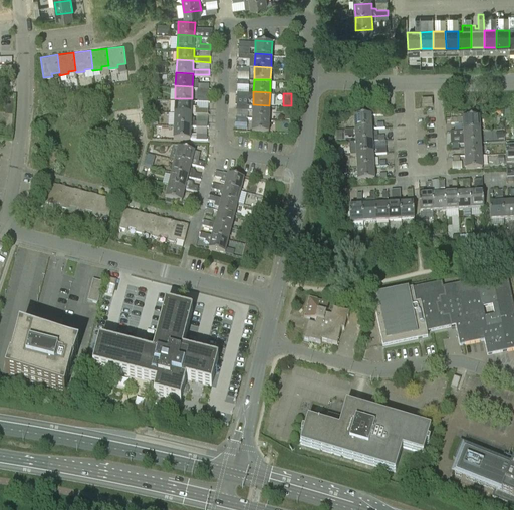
[(192,104),(192,98),(175,98),(175,110),(191,111),(191,112),(208,112),(208,107),(198,107),(197,104),(192,104)]
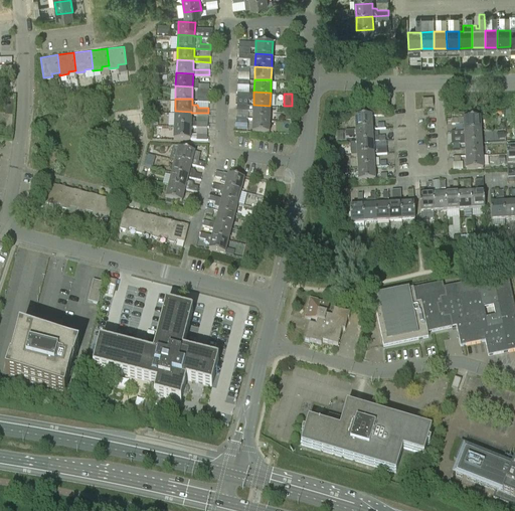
[(252,117),(270,118),(270,106),(253,105),(252,117)]
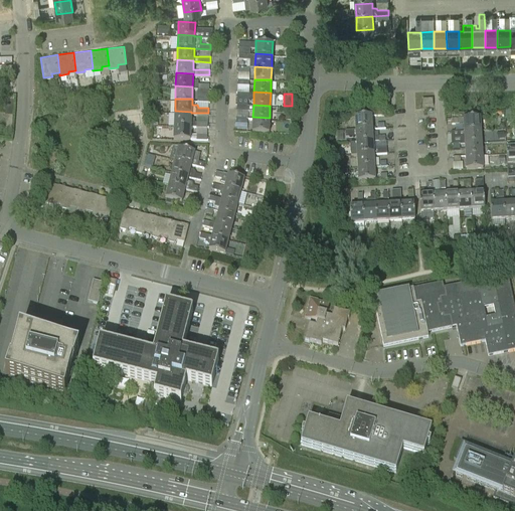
[(191,124),(191,113),(191,112),(175,111),(174,124),(191,124)]
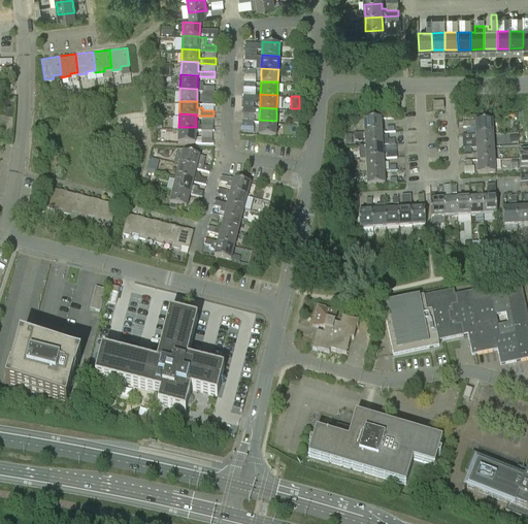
[(364,117),(365,130),(382,129),(382,116),(364,117)]
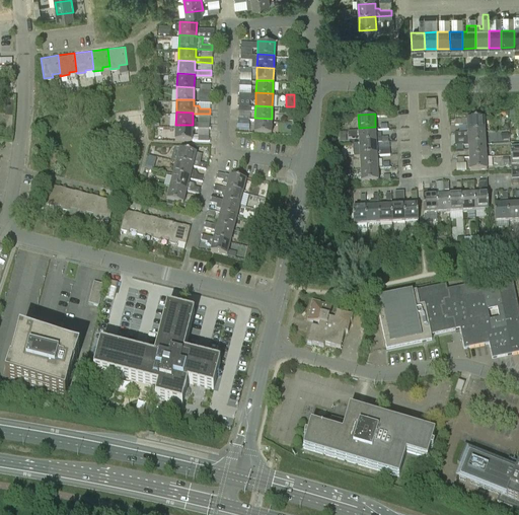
[(468,129),(468,130),(485,129),(485,116),(479,116),(467,117),(468,129)]
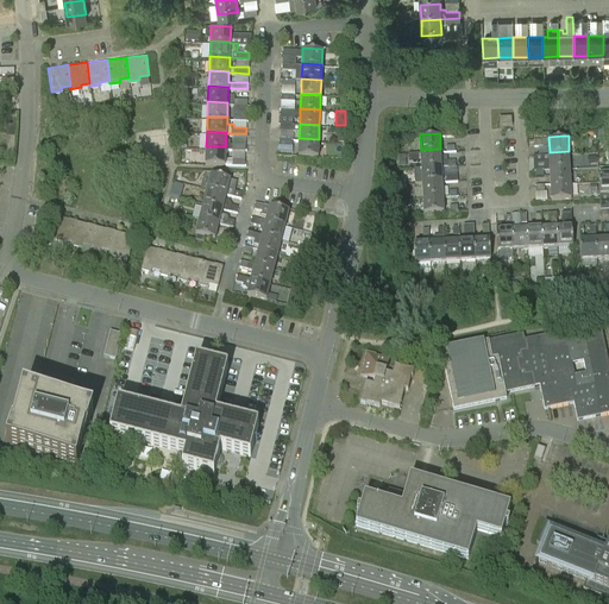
[(299,153),(318,155),(319,139),(299,138),(299,153)]
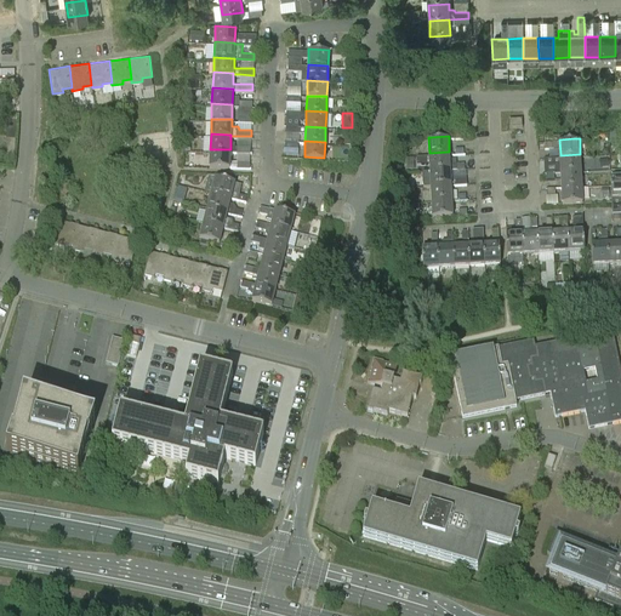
[(209,165),(229,165),(231,149),(210,149),(209,165)]
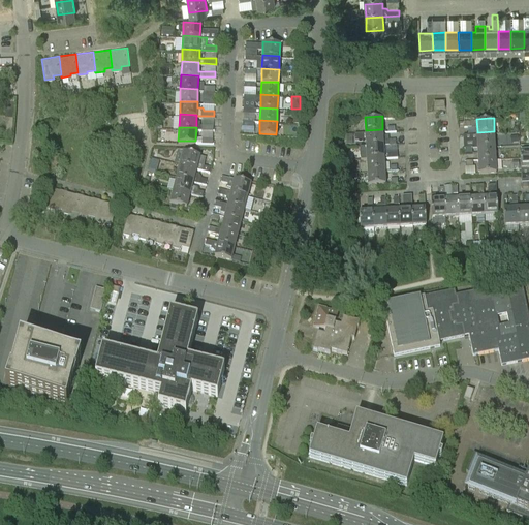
[(383,133),(382,129),(366,130),(354,131),(355,139),(366,137),(366,144),(383,143),(396,143),(395,136),(389,137),(389,133),(383,133)]
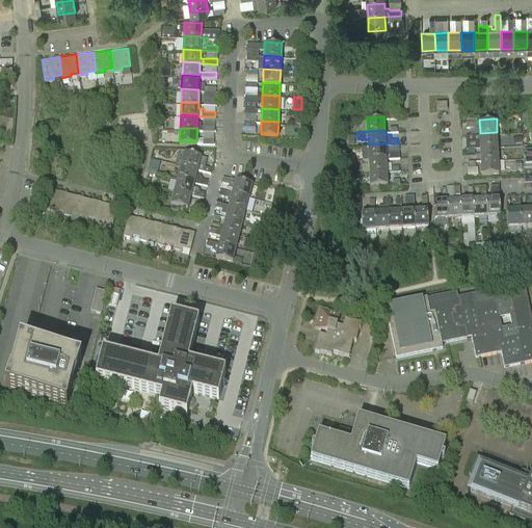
[(497,132),(480,133),(480,132),(467,133),(467,138),(480,137),(480,146),(498,144),(497,132)]
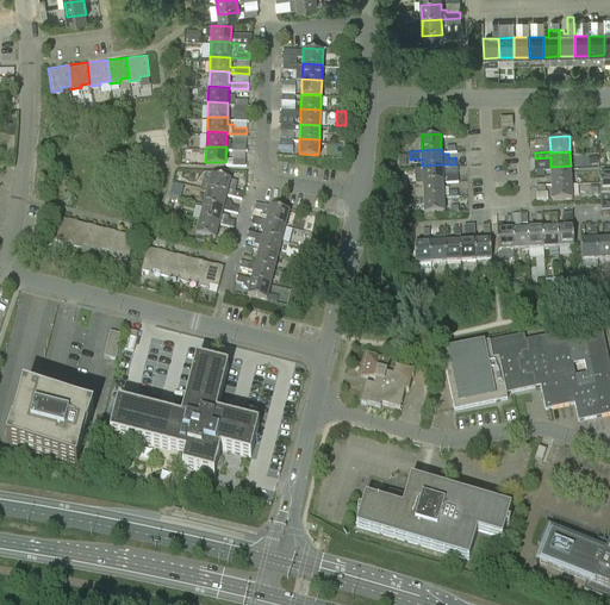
[(442,164),(422,166),(423,180),(443,179),(442,164)]
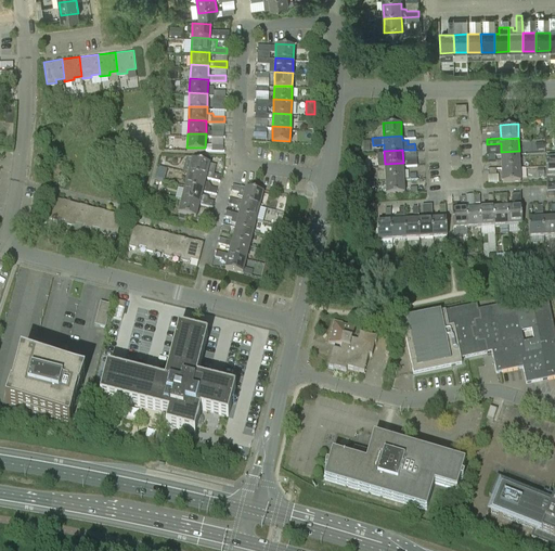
[(502,166),(520,165),(519,151),(501,152),(502,166)]
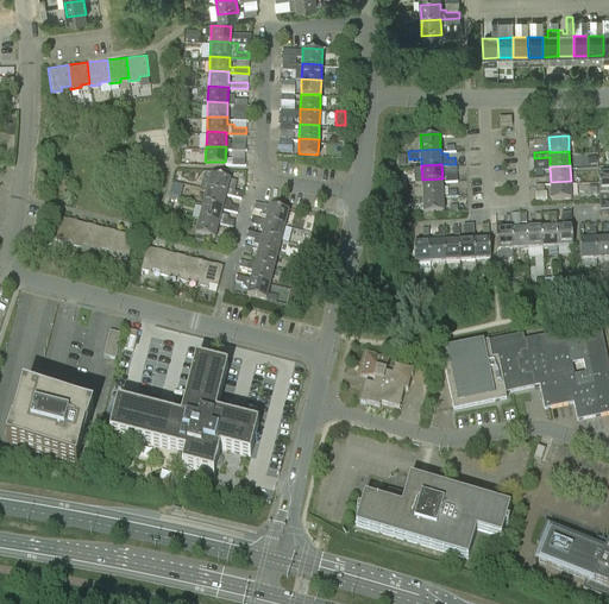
[(211,171),(207,187),(226,192),(240,196),(242,190),(234,188),(237,178),(211,171)]
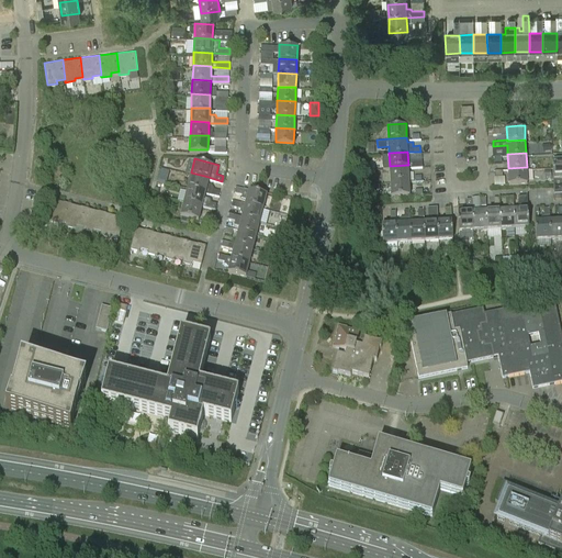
[(167,179),(169,168),(161,166),(159,165),(156,178),(165,180),(165,179),(167,179)]
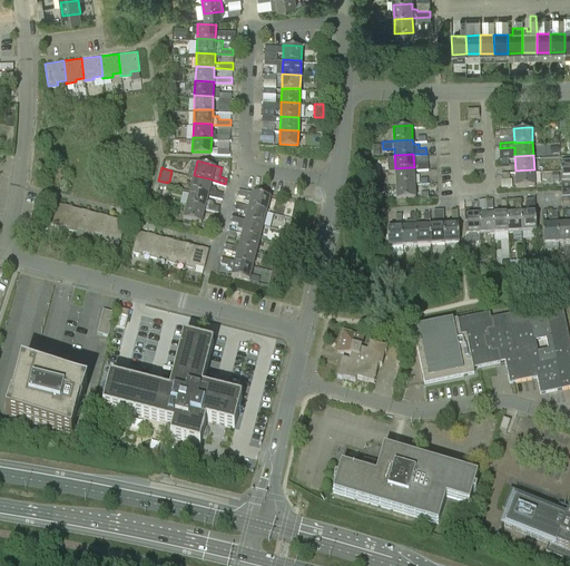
[(414,182),(414,167),(395,168),(396,183),(414,182)]
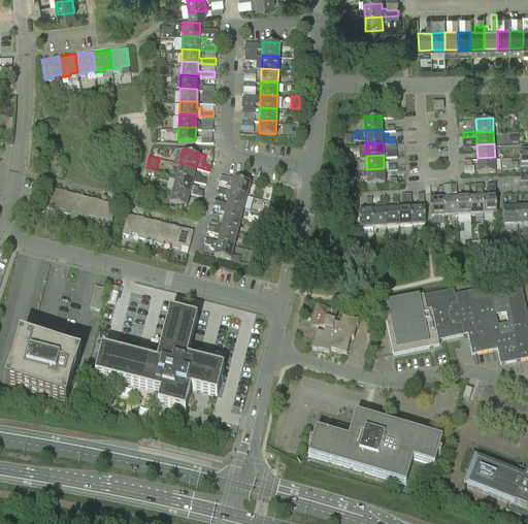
[(495,170),(495,157),(477,158),(479,171),(495,170)]
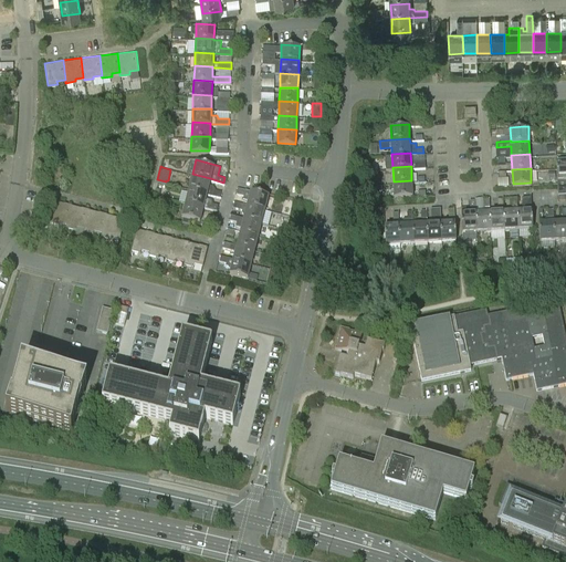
[(210,178),(192,174),(189,187),(207,191),(207,193),(220,196),(221,190),(216,188),(213,184),(209,183),(210,178)]
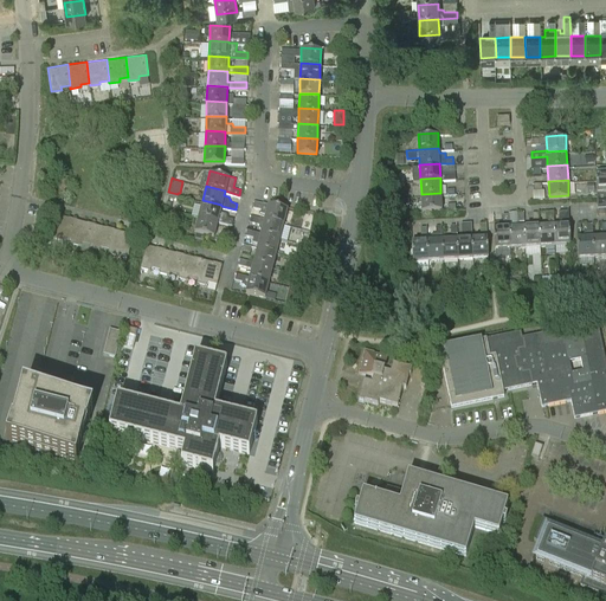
[(421,209),(442,208),(440,193),(421,194),(421,209)]
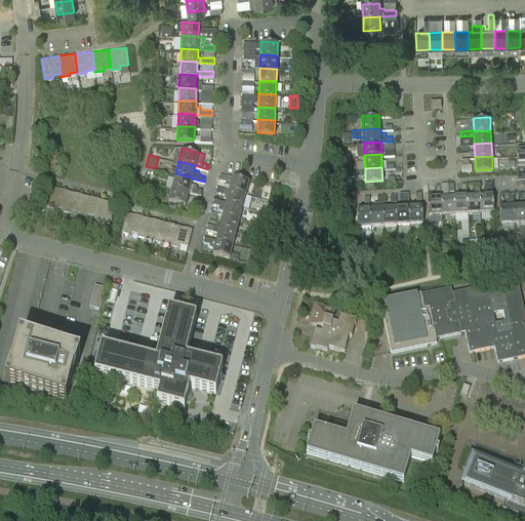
[(189,190),(189,191),(200,194),(201,189),(196,188),(197,187),(197,186),(196,185),(196,184),(195,184),(191,183),(192,178),(192,177),(175,173),(172,187),(189,190)]
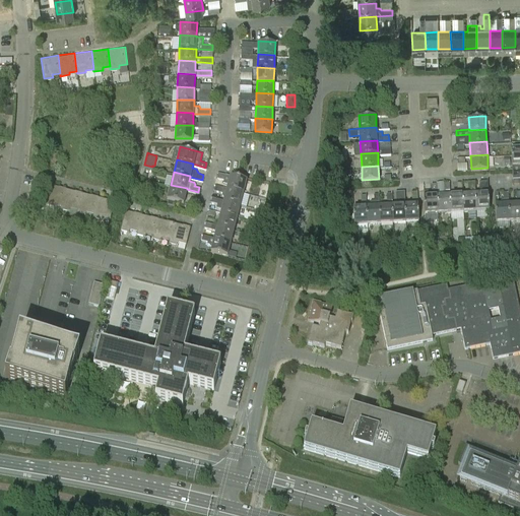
[(226,187),(244,191),(247,178),(230,174),(226,187)]
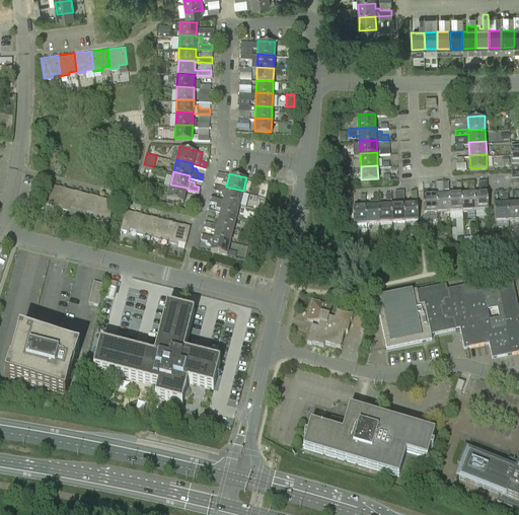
[(478,191),(474,191),(475,208),(489,207),(487,178),(478,179),(478,191)]
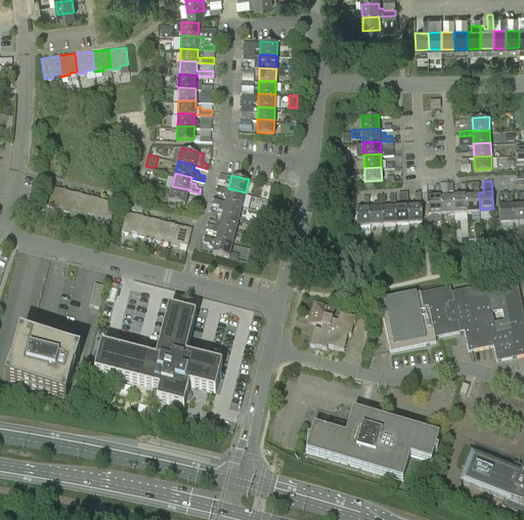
[(453,195),(454,211),(467,211),(466,193),(466,181),(461,182),(461,188),(459,189),(459,190),(457,190),(457,193),(453,195)]
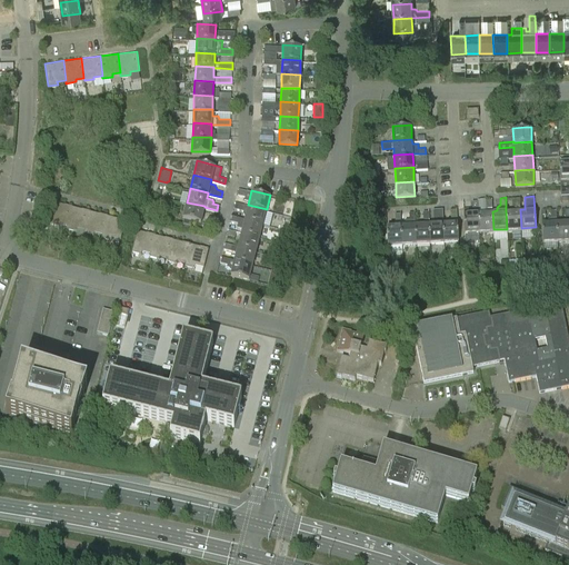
[(59,221),(67,224),(68,224),(72,205),(55,200),(49,221),(58,224),(59,221)]
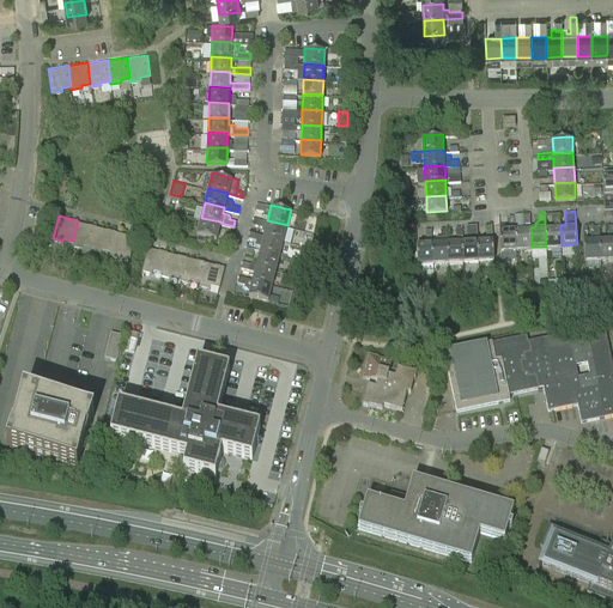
[(284,239),(287,225),(267,220),(254,216),(252,223),(262,225),(261,226),(263,229),(265,229),(263,235),(284,239)]
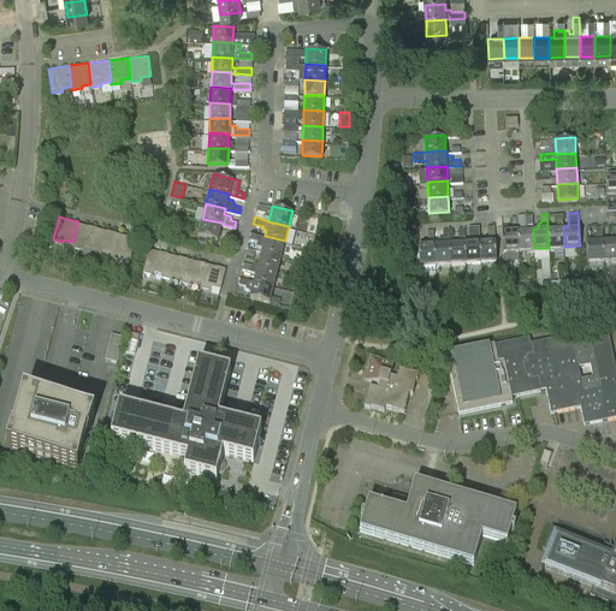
[(218,238),(221,224),(221,223),(202,219),(199,233),(218,238)]
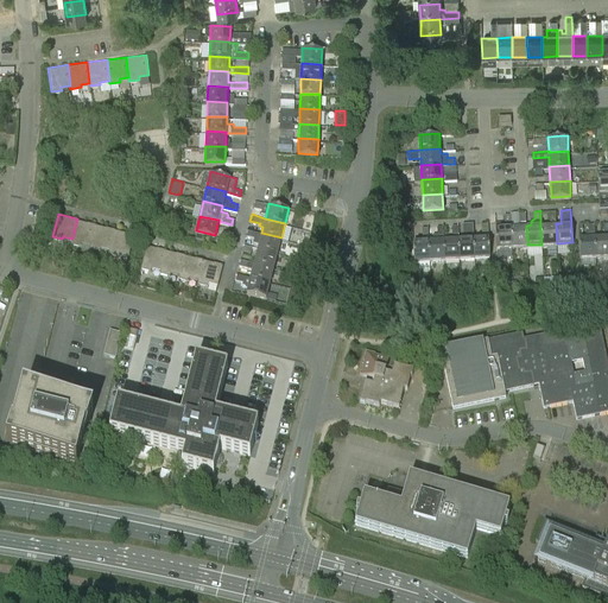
[(96,223),(77,219),(73,239),(71,239),(70,241),(81,243),(82,241),(90,243),(92,243),(96,223)]
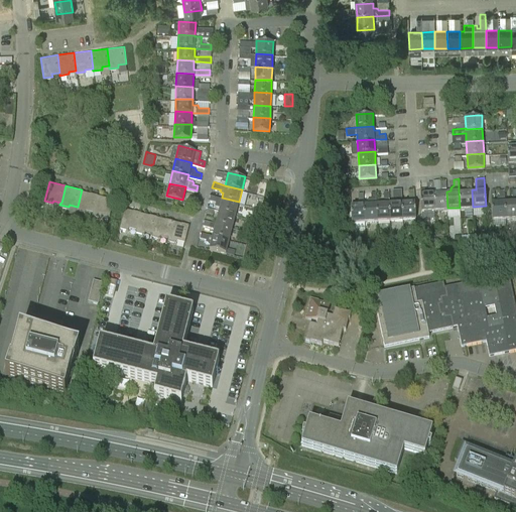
[(389,202),(390,219),(403,218),(402,201),(401,187),(392,188),(393,202),(389,202)]
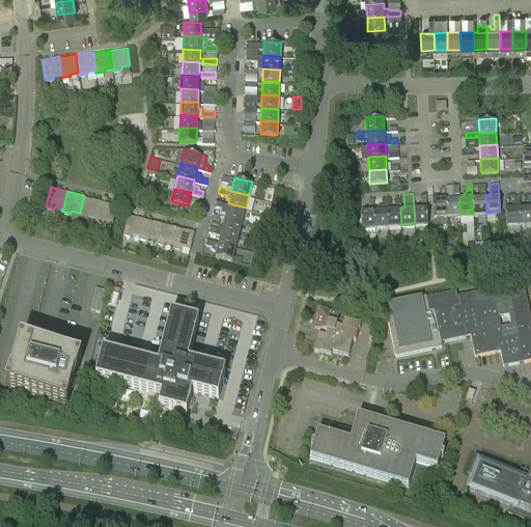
[(506,224),(507,224),(521,223),(520,205),(519,194),(513,194),(513,201),(512,201),(511,202),(510,204),(510,206),(505,206),(506,224)]
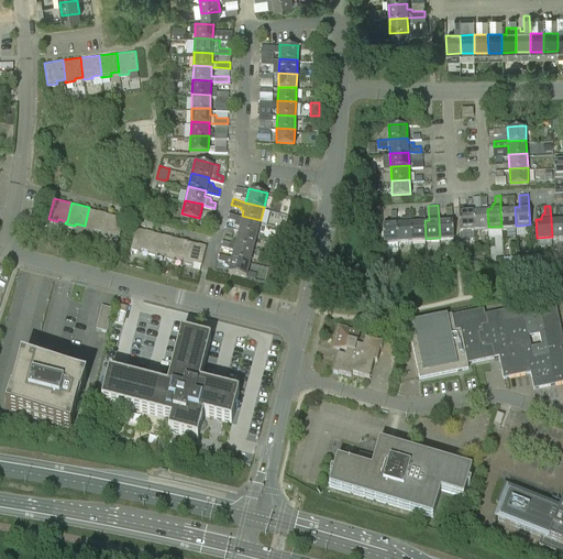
[(94,228),(101,230),(107,211),(89,207),(85,226),(84,226),(83,228),(92,230),(94,228)]
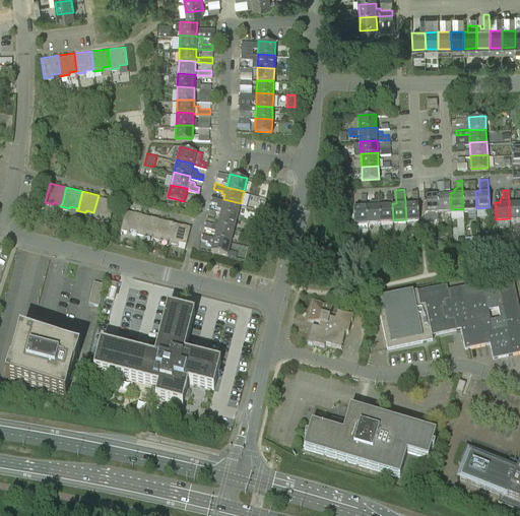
[(463,209),(476,208),(475,191),(462,192),(463,209)]
